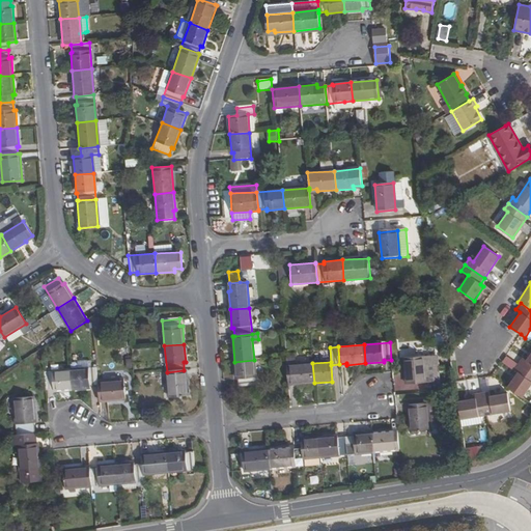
[(523,357),(518,364),(530,372),(530,353),(526,360),(523,357)]
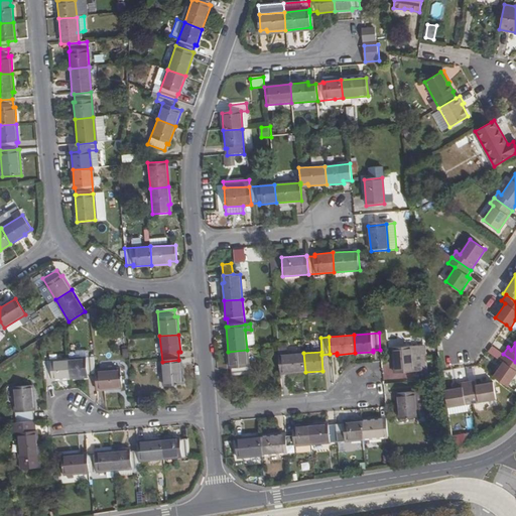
[(393,348),(395,374),(413,372),(411,347),(393,348)]
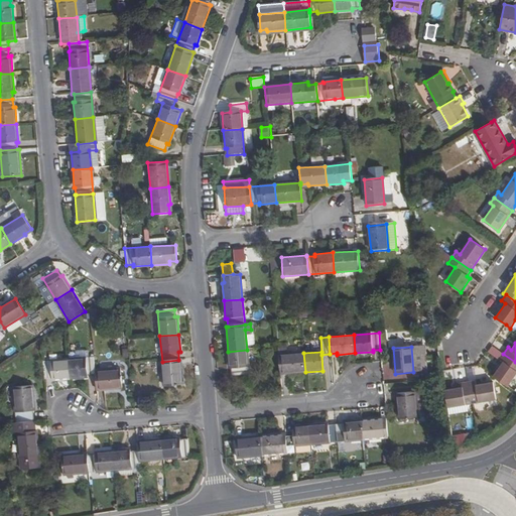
[(231,369),(232,376),(249,374),(247,350),(228,352),(229,369),(231,369)]
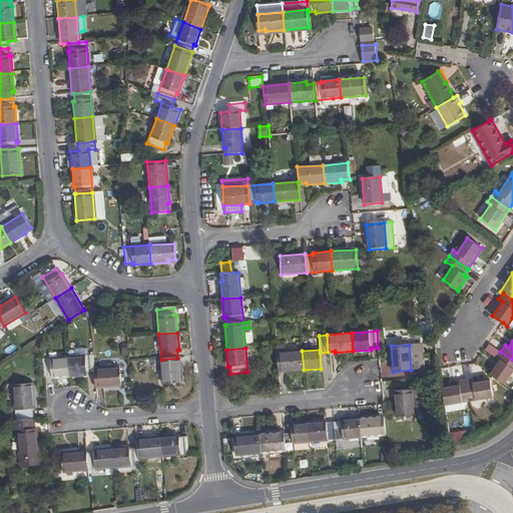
[(278,353),(279,372),(304,370),(302,351),(278,353)]
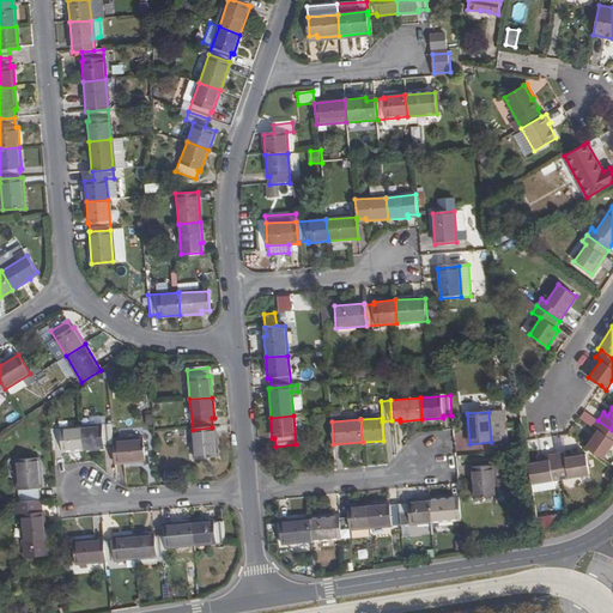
[(598,430),(586,447),(604,460),(612,445),(612,430),(598,420),(593,428),(598,430)]
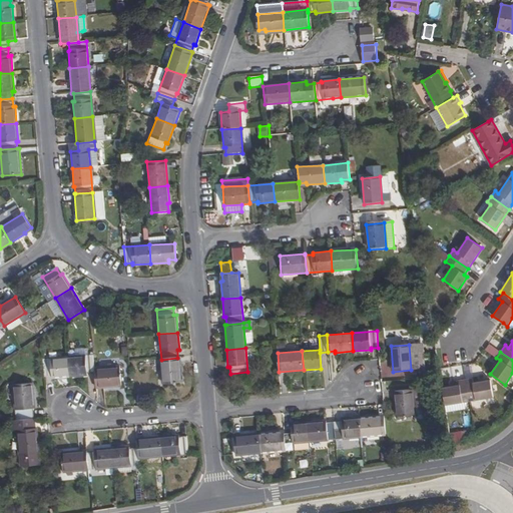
[(67,356),(68,376),(86,374),(86,372),(94,372),(94,369),(93,354),(67,356)]
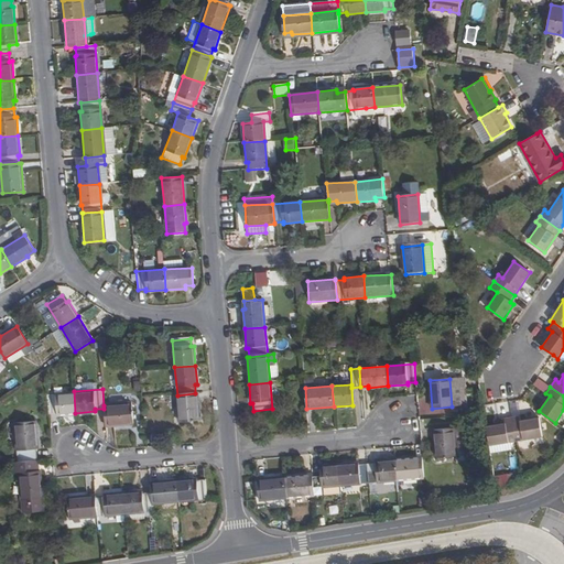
[(46,393),(47,413),(57,412),(57,414),(75,413),(74,391),(46,393)]
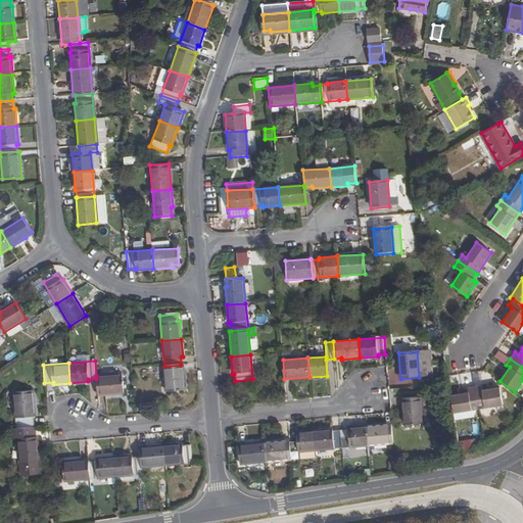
[(164,367),(167,391),(185,389),(183,365),(181,365),(164,367)]
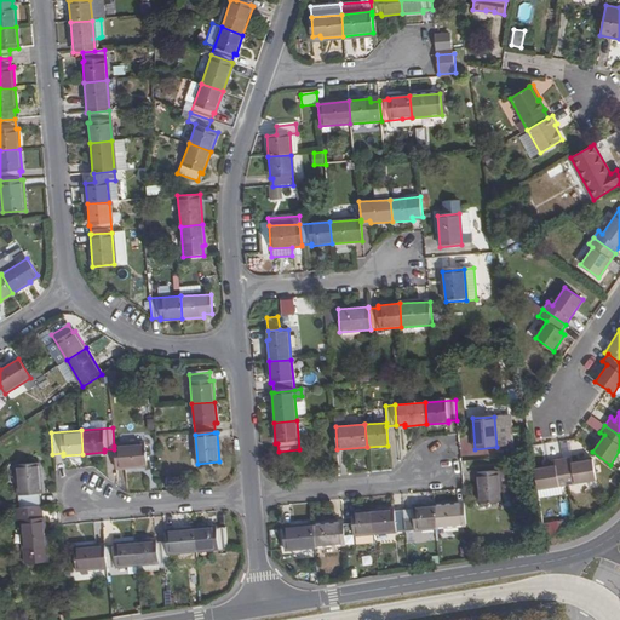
[(114,449),(116,468),(147,465),(145,442),(114,446),(114,449)]
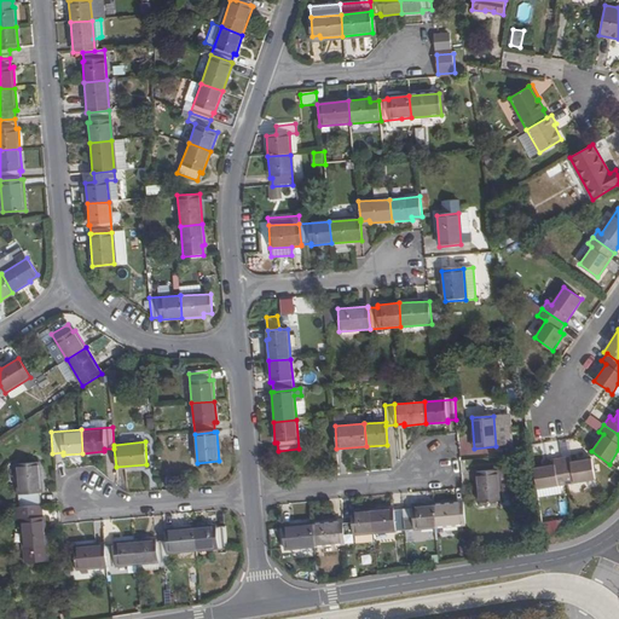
[(570,456),(562,457),(566,485),(595,480),(591,458),(571,462),(570,456)]
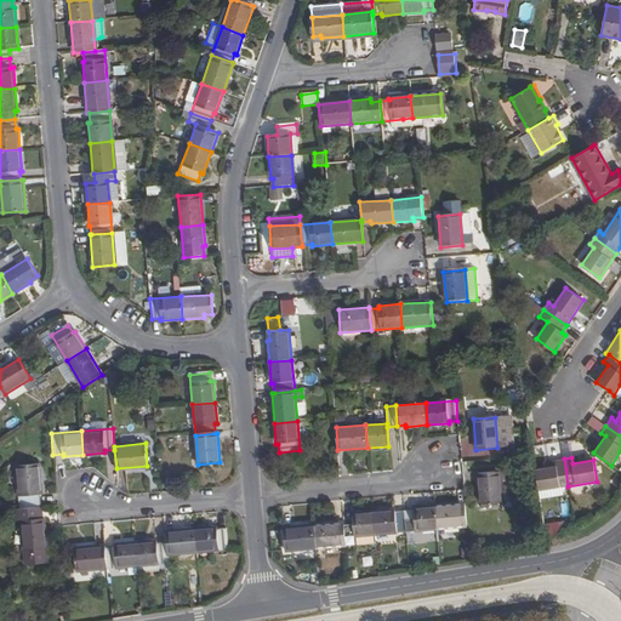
[(556,466),(535,469),(539,491),(568,486),(564,459),(554,460),(556,466)]
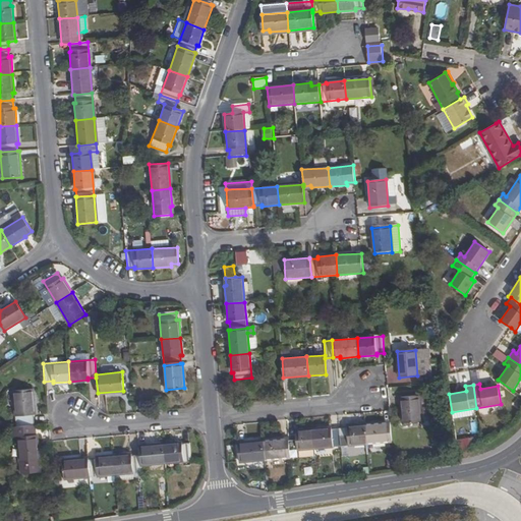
[(14,391),(16,417),(35,415),(33,390),(14,391)]
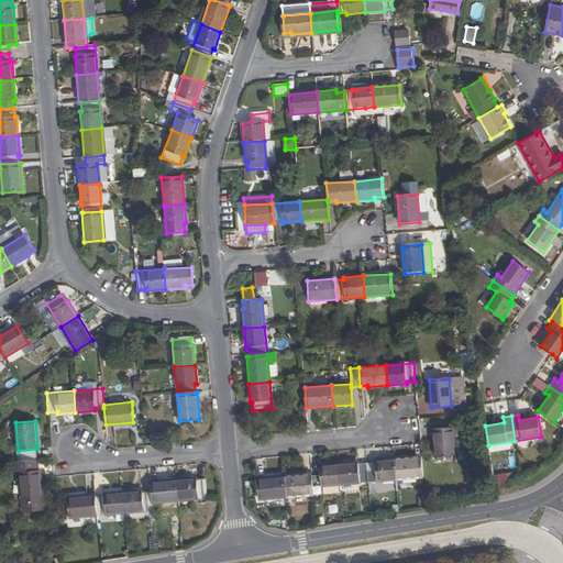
[(432,430),(434,457),(455,455),(453,429),(432,430)]
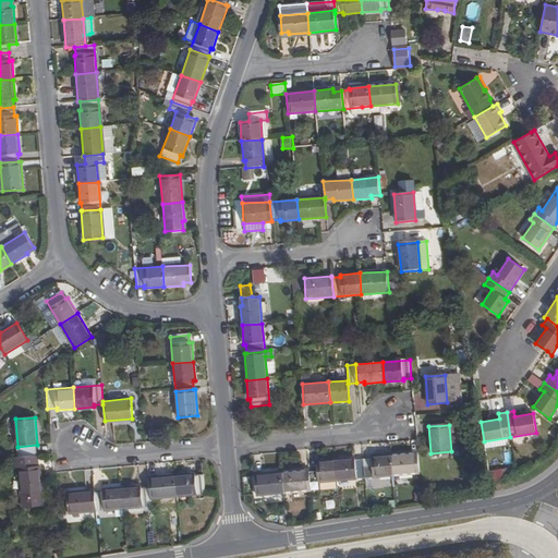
[(390,456),(391,476),(420,473),(417,453),(390,456)]
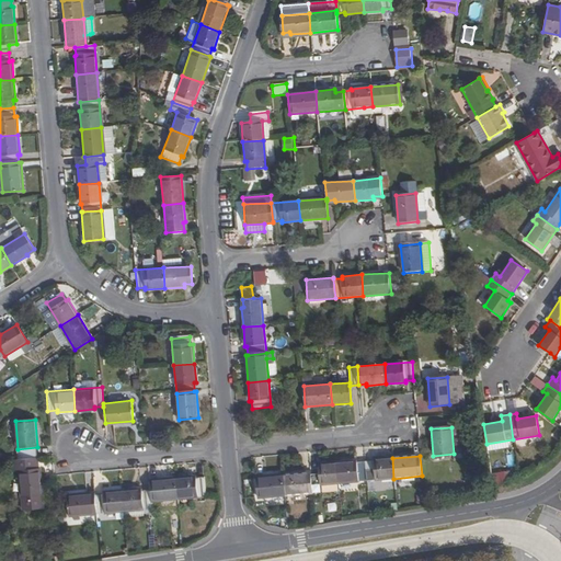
[(37,458),(14,460),(15,471),(20,471),(23,512),(43,510),(39,470),(38,470),(37,458)]
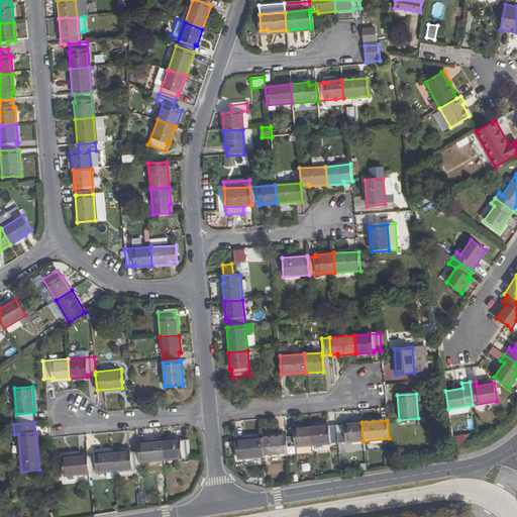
[(336,426),(338,443),(363,441),(362,422),(343,423),(343,425),(336,426)]
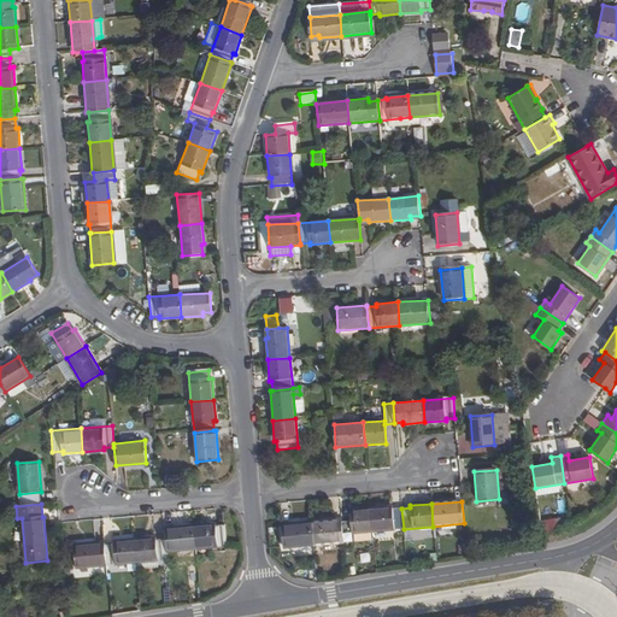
[(372,510),(374,532),(404,529),(401,509),(392,510),(392,507),(372,510)]
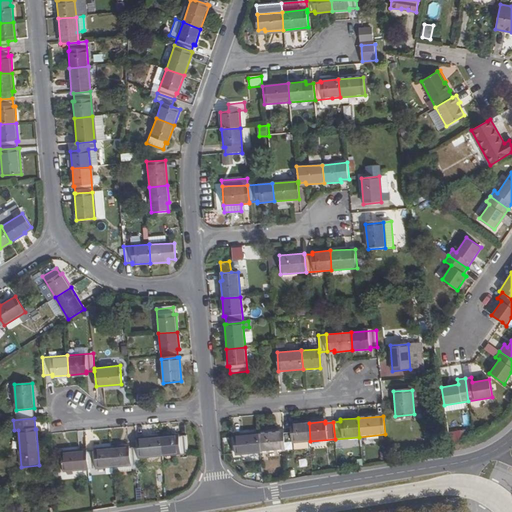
[(283,433),(285,450),(292,450),(292,443),(310,441),(309,423),(290,424),(290,432),(283,433)]
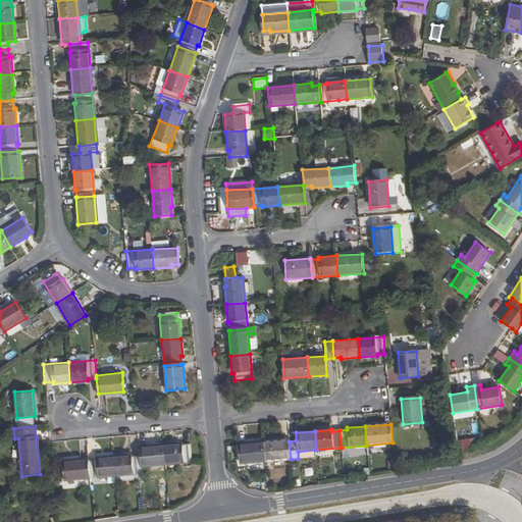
[(264,441),(265,461),(291,459),(289,441),(280,442),(280,440),(264,441)]
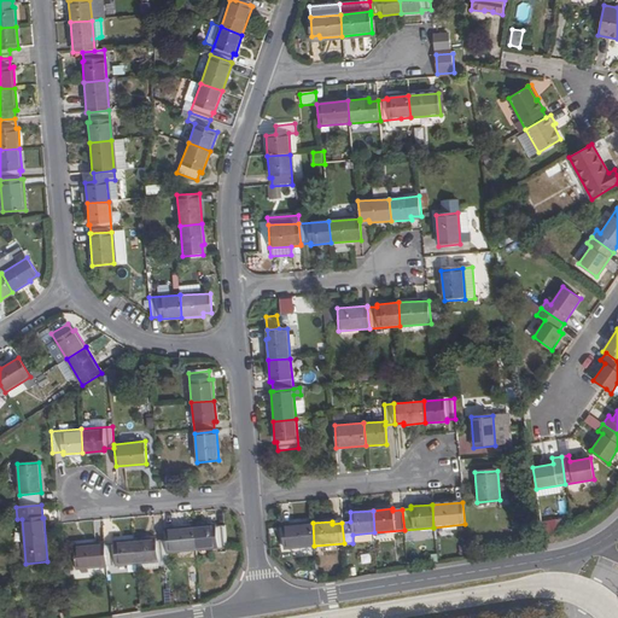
[(283,529),(284,548),(314,546),(313,523),(292,525),(292,528),(283,529)]
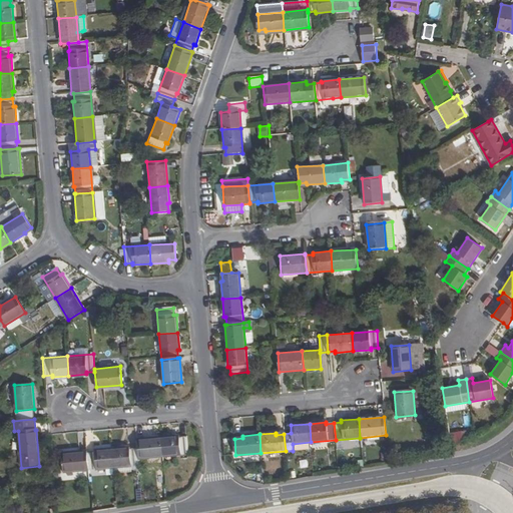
[(161,438),(162,456),(187,454),(186,437),(178,438),(178,437),(161,438)]
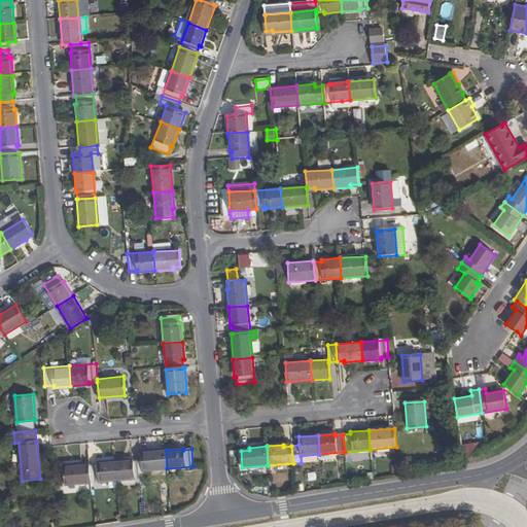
[(140,461),(141,471),(167,468),(166,450),(140,452),(140,461)]
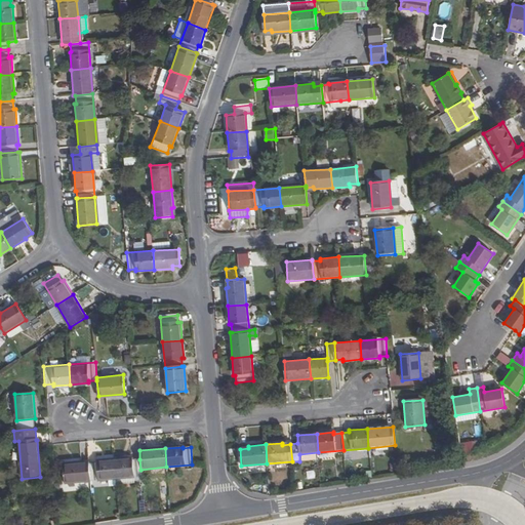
[(114,459),(116,479),(142,477),(140,470),(139,459),(131,460),(131,458),(114,459)]
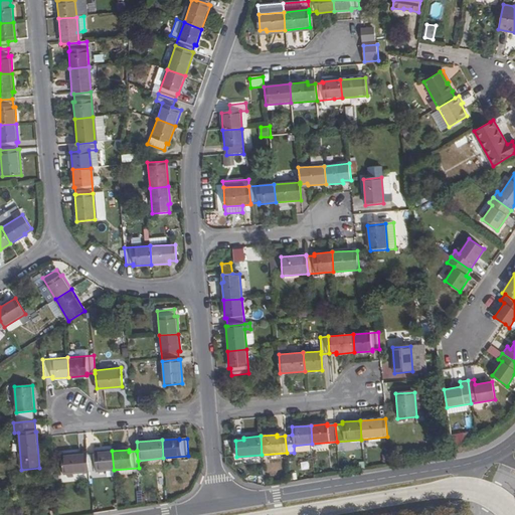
[(87,456),(89,472),(114,470),(112,451),(95,453),(95,454),(87,456)]
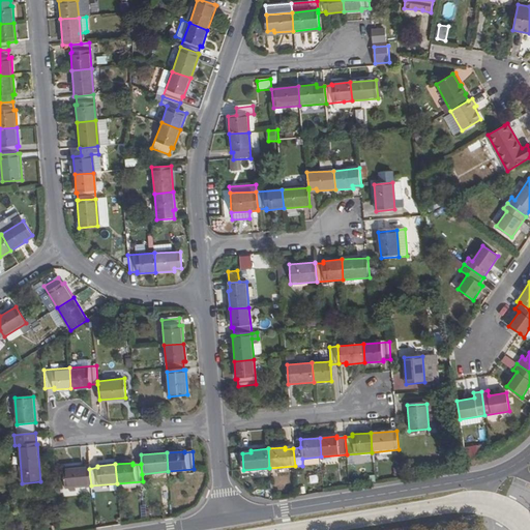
[(62,469),(64,489),(91,486),(89,469),(89,467),(62,469)]
